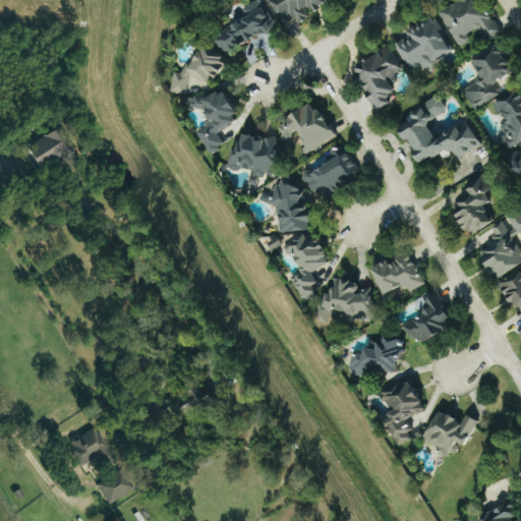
[(276,25),(259,0),(258,0),(241,11),(245,18),(215,38),(227,57),(276,25)]
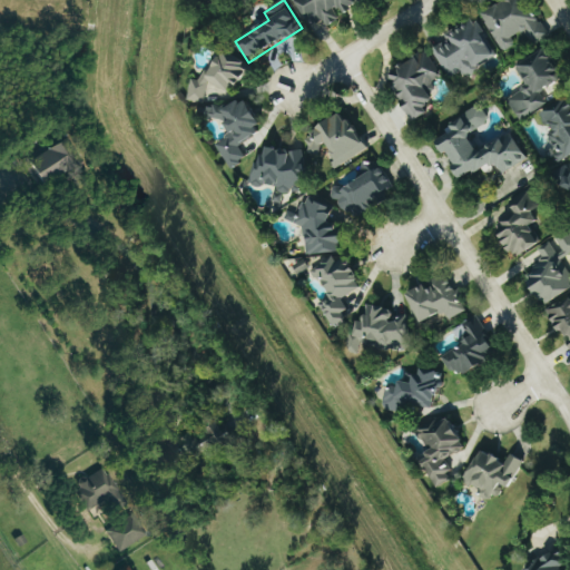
[(510,0),(482,15),(502,53),(518,45),(514,38),(526,31),(532,46),(548,38),(528,0),(510,0)]
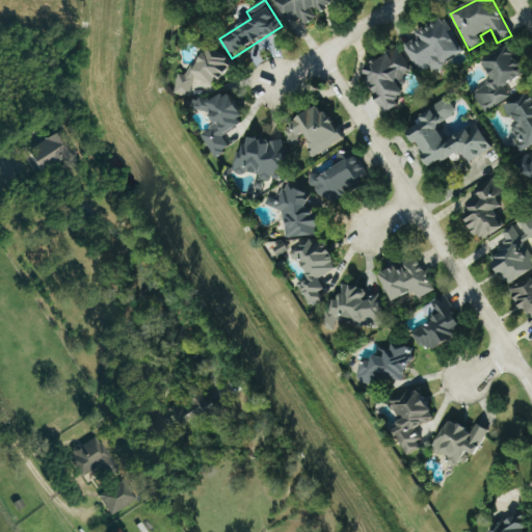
[(416,33),(419,40),(405,46),(419,74),(430,68),(433,74),(446,68),(443,63),(461,54),(450,32),(452,31),(446,19),(416,33)]
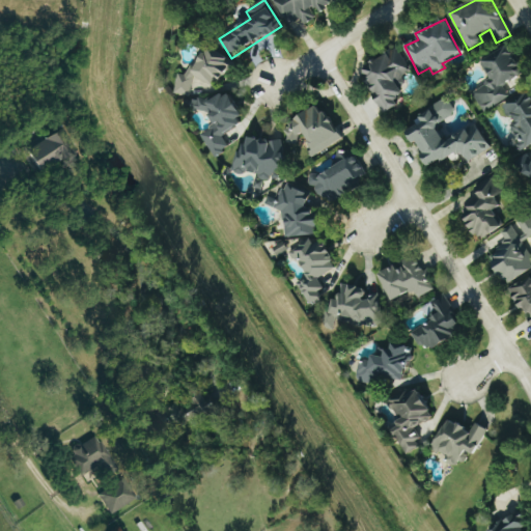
[(512,96),(506,83),(523,75),(509,47),(481,60),(492,82),(473,91),(483,111),(512,96)]
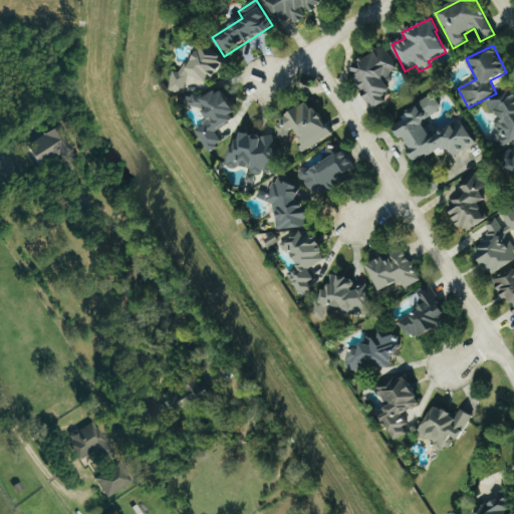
[(371,110),(387,102),(382,94),(390,91),(383,79),(399,71),(386,47),(349,66),(364,94),(363,95),(371,110)]
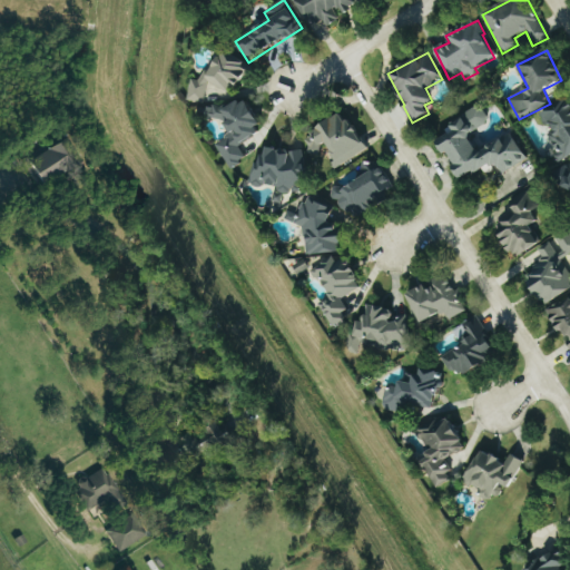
[(188,101),(203,104),(210,89),(226,91),(232,95),(251,67),(228,55),(219,53),(210,71),(205,70),(199,81),(192,80),(188,101)]
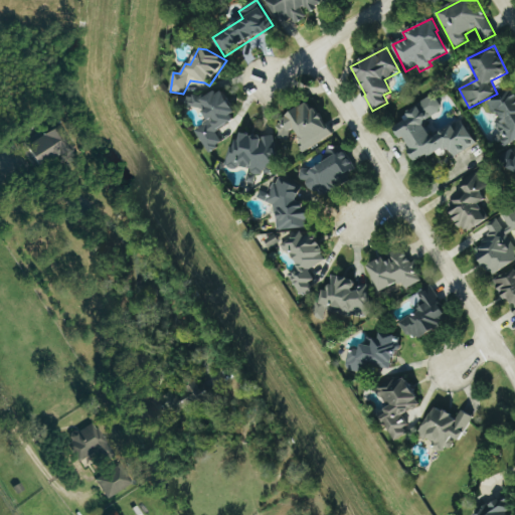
[(514,140),(514,91),(514,89),(489,103),(498,121),(493,123),(505,145),(514,140)]
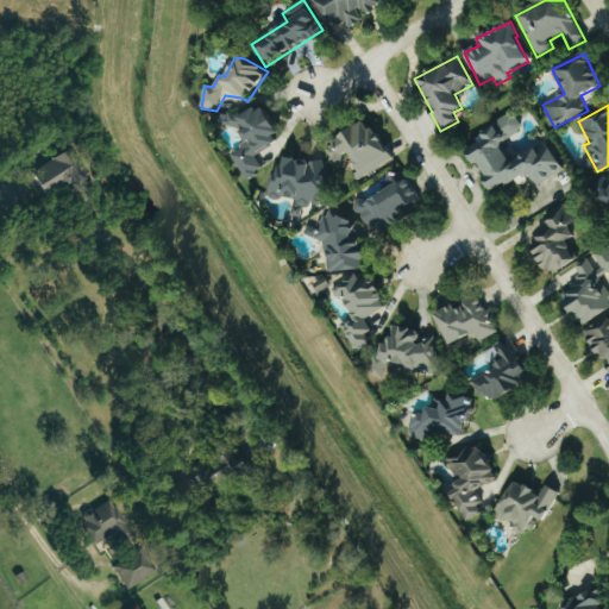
[(231,155),(248,181),(264,170),(256,157),(276,144),(271,137),(278,133),(261,106),(239,119),(233,111),(215,121),(221,131),(233,124),(246,144),(231,155)]
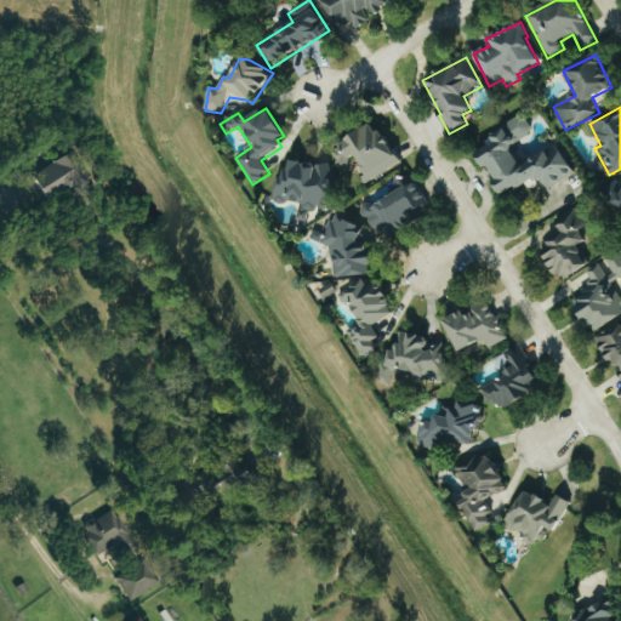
[(558,146),(520,166),(510,147),(534,132),(525,115),(484,138),(489,147),(474,154),(483,169),(486,167),(503,199),(541,178),(547,189),(574,175),(558,146)]
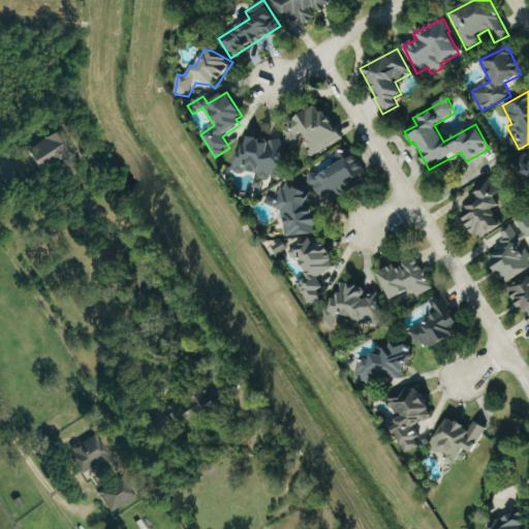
[(339,141),(319,105),(280,128),(288,143),(302,135),(313,155),(339,141)]
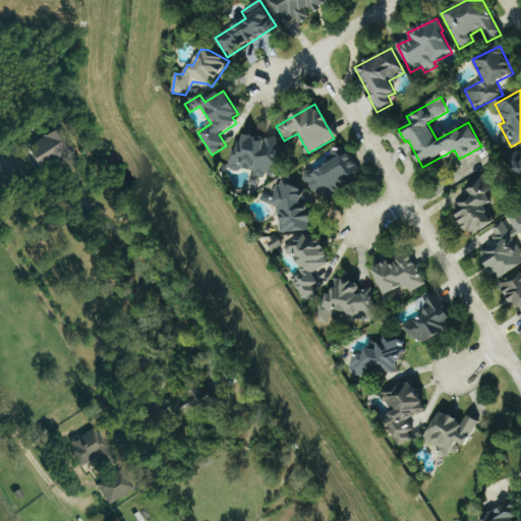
[(61,153),(51,132),(22,149),(34,168),(61,153)]
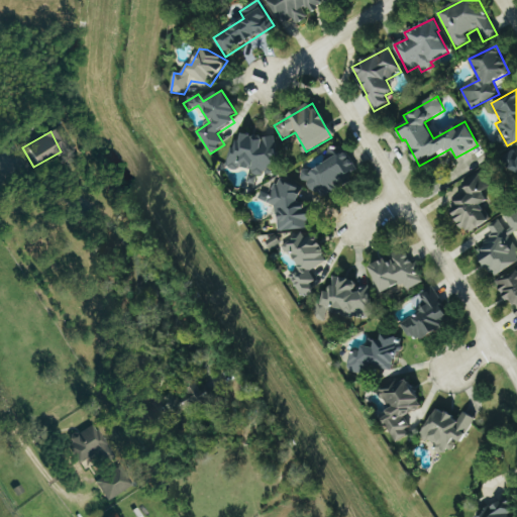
[(274,134),(241,139),(241,143),(227,145),(231,170),(249,167),(250,175),(280,170),(274,134)]
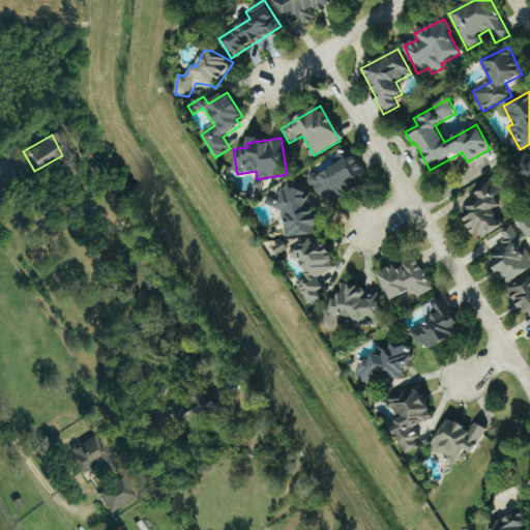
[(324,205),(369,180),(347,139),(337,147),(335,165),(321,173),(315,171),(305,177),(324,205)]
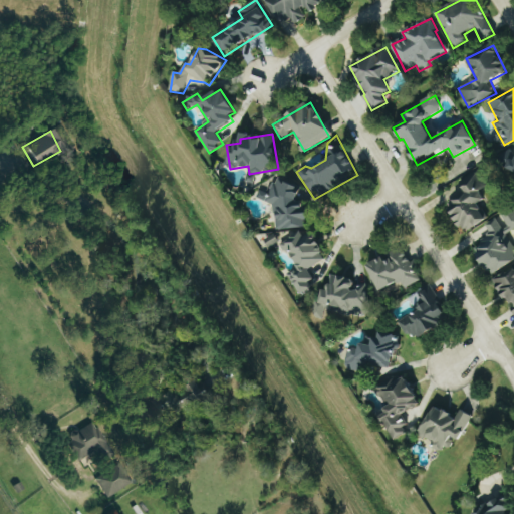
[(513,156),(511,155),(506,154),(506,167),(502,174),(513,179),(513,156)]
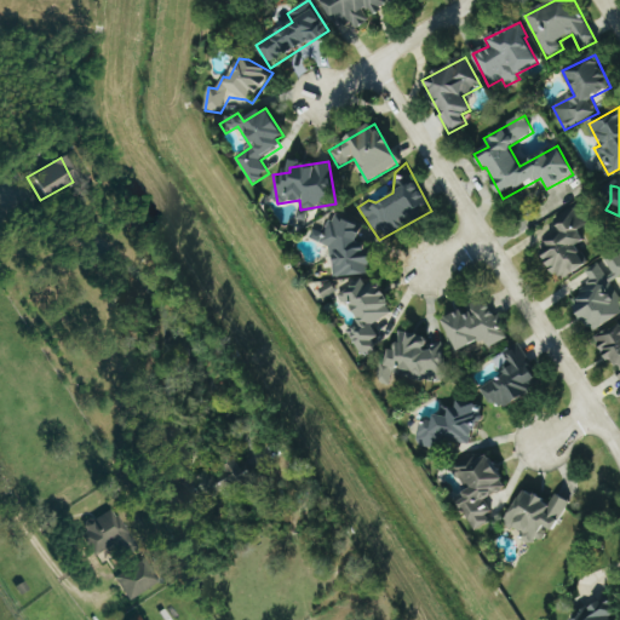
[(585,268),(577,246),(587,241),(574,210),(546,220),(552,234),(544,237),(549,250),(541,252),(552,277),(560,274),(562,277),(585,268)]
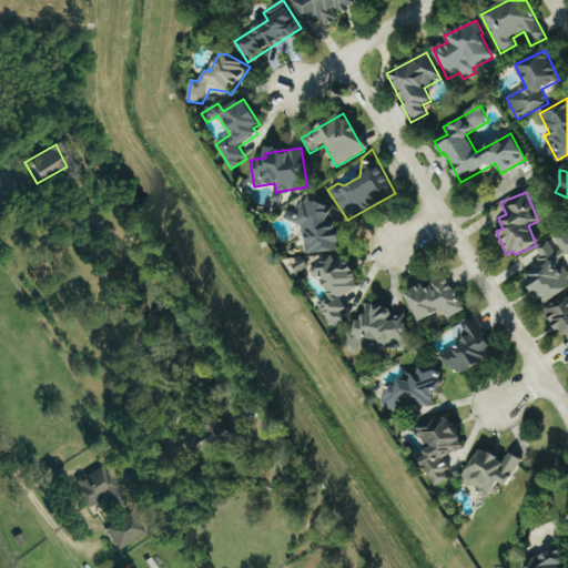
[(308,196),(334,208),(326,223),(334,223),(341,235),(341,252),(306,257),(305,234),(300,225),(283,220),(288,204),(296,209),(308,196)]
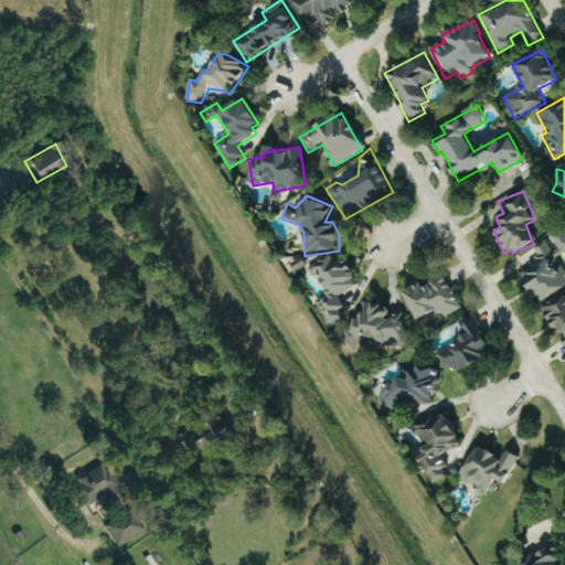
[(564,253),(564,228),(564,227),(533,247),(540,259),(520,272),(539,304),(564,288),(564,273),(556,258),(564,253)]
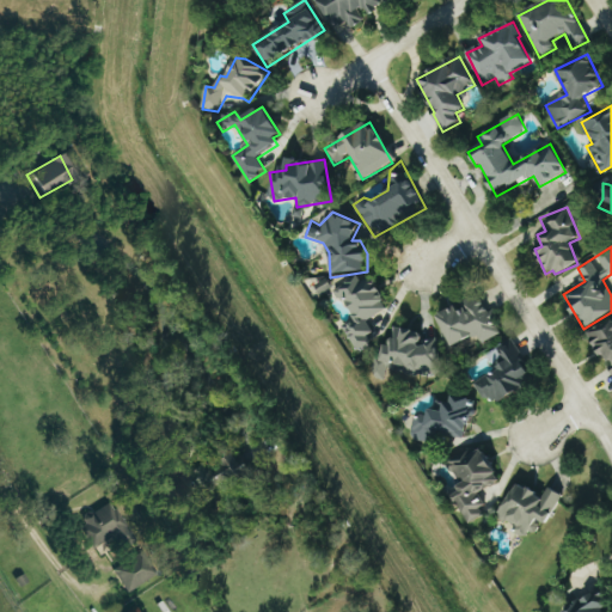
[(369,344),(374,331),(369,322),(387,307),(369,273),(335,292),(353,318),(342,328),(357,353),(369,344)]
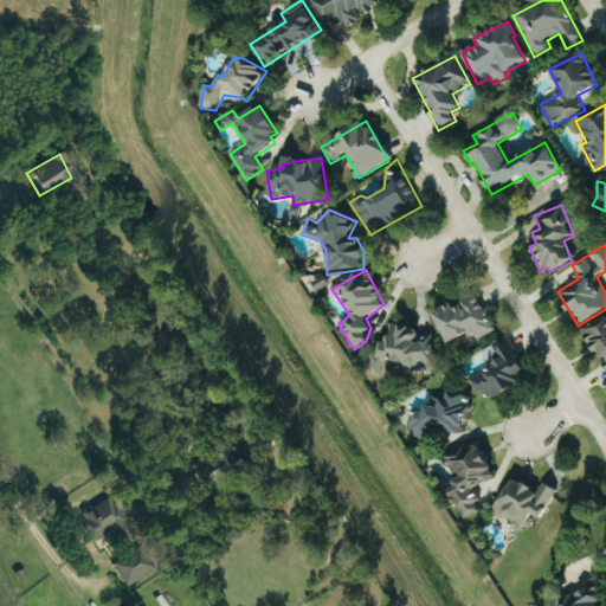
[(328,288),(324,275),(311,279),(315,292),(328,288)]
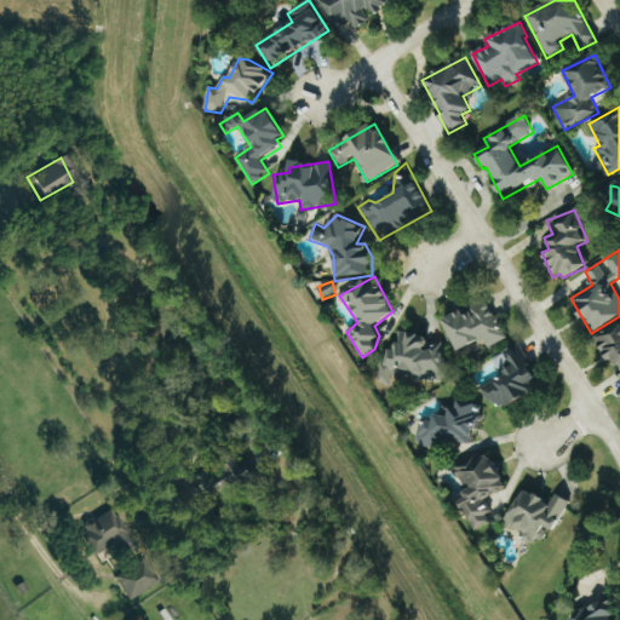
[(507,339),(486,351),(477,342),(458,351),(441,319),(486,297),(507,339)]
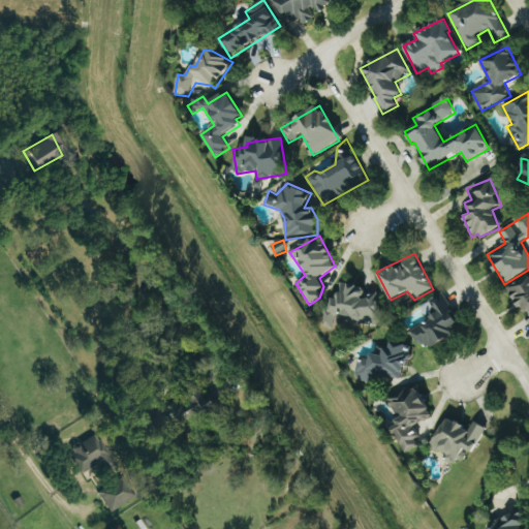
[(528,277),(509,289),(528,321),(528,277)]
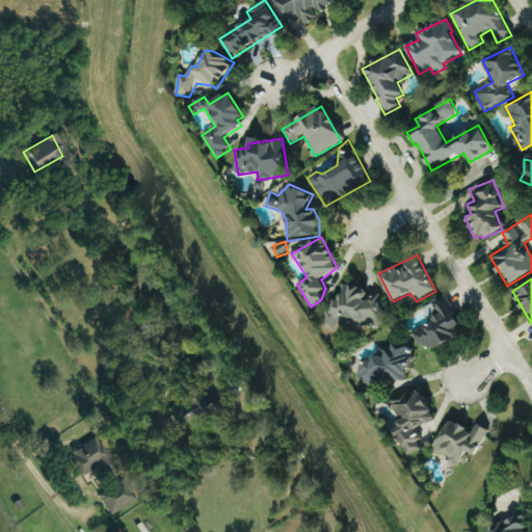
[(325,329),(335,331),(340,319),(378,328),(381,293),(342,285),(334,300),(325,329)]
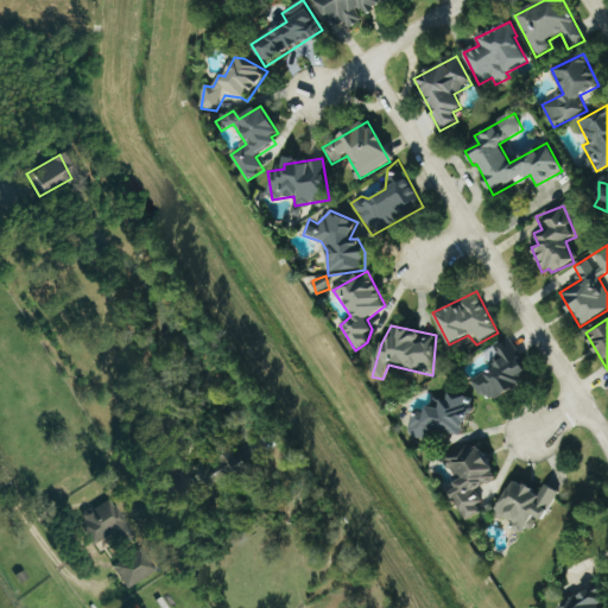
[(469,381),(486,404),(524,387),(526,373),(518,350),(508,336),(494,347),(494,367),(469,381)]
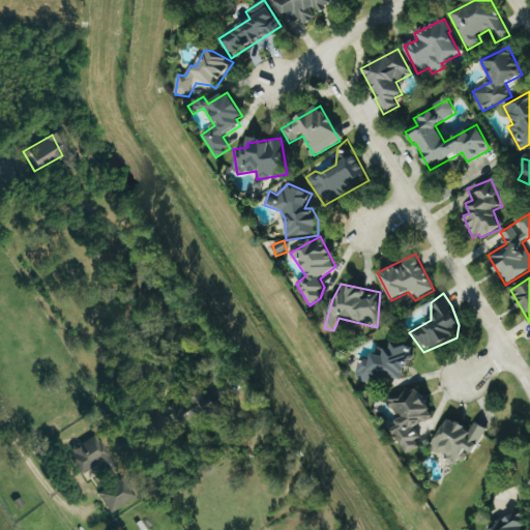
[(360,361),(392,342),(413,348),(406,382),(385,380),(383,387),(356,380),(360,361)]
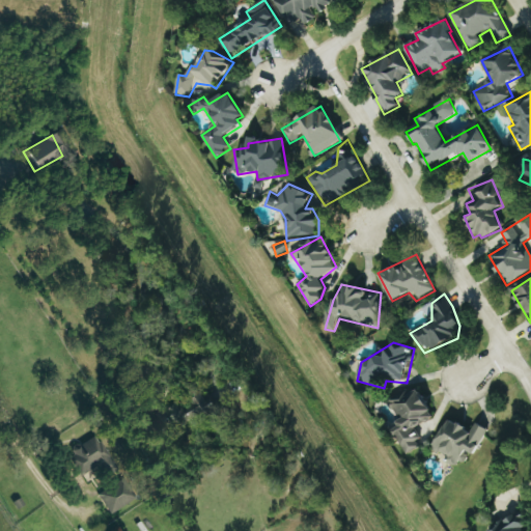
[(419,447),(416,442),(421,438),(415,429),(434,417),(417,391),(408,390),(387,401),(402,418),(389,427),(407,456),(419,447)]
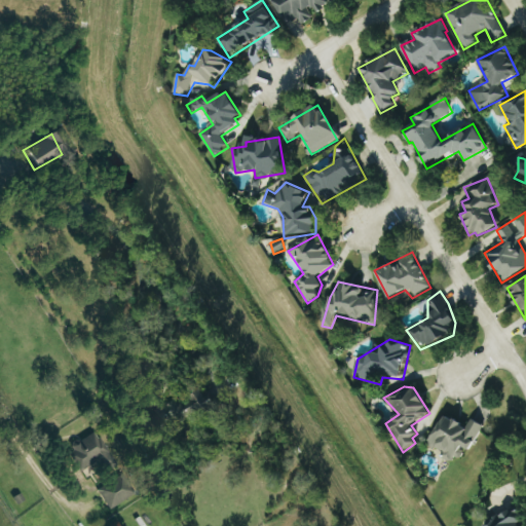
[(485,427),(470,452),(451,462),(425,445),(446,416),(464,429),(472,419),(485,427)]
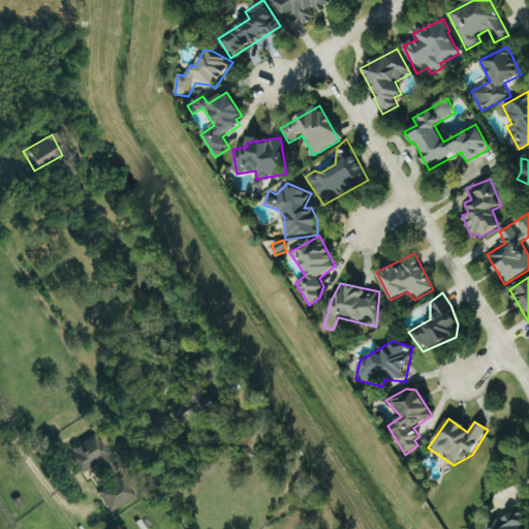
[(80,475),(96,466),(102,476),(117,467),(97,433),(65,453),(80,475)]
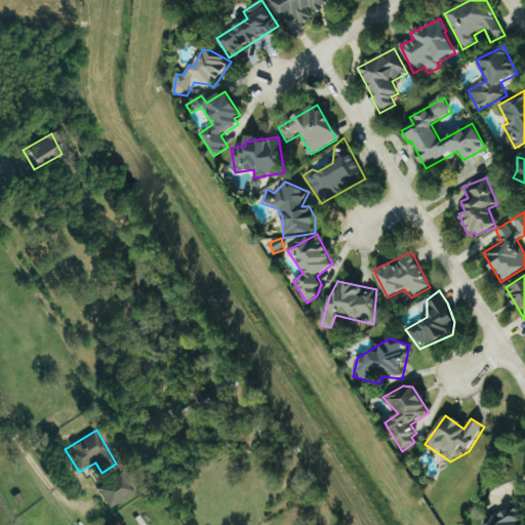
[(133,493),(121,475),(96,490),(110,510),(133,493)]
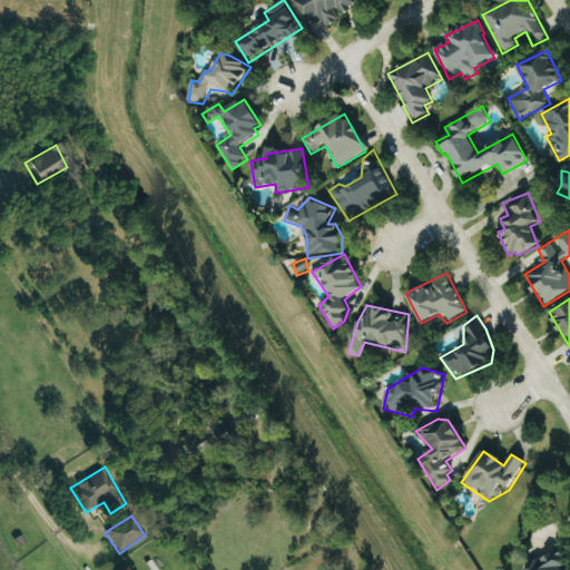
[(562,569),(561,568),(567,564),(559,550),(531,566),(533,569),(530,569),(562,569)]
